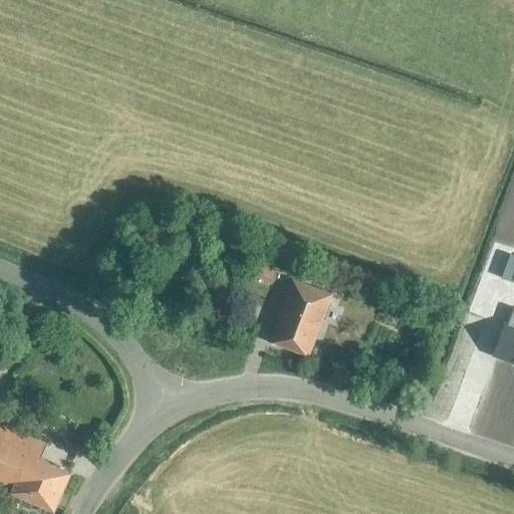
[(513,256),(509,254),(501,277),(513,282),(513,256)]
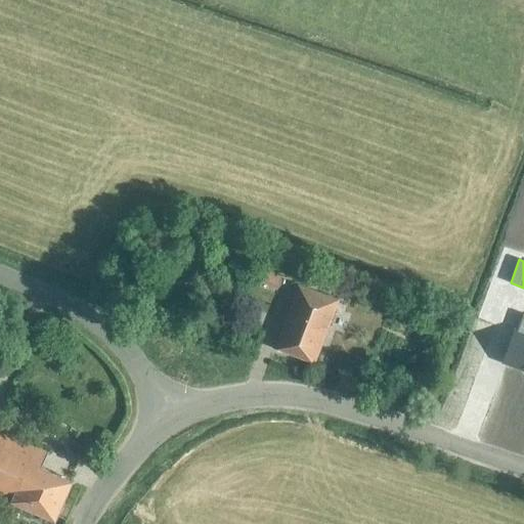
[(277,287),(280,277),(265,272),(262,281),(277,287)]
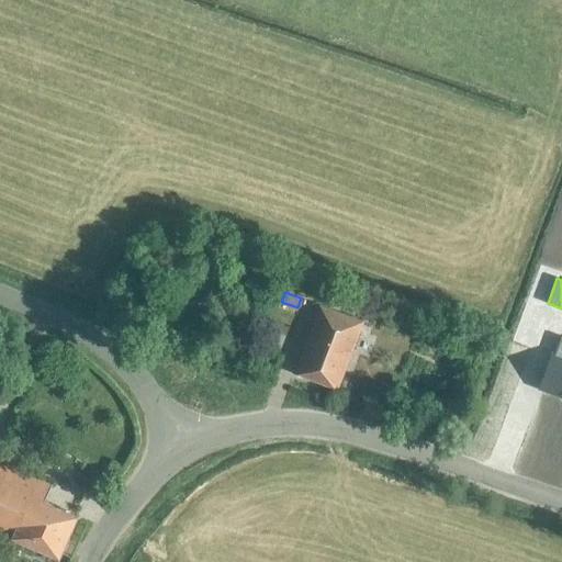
[(337,390),(362,322),(319,305),(293,373),(337,390)]
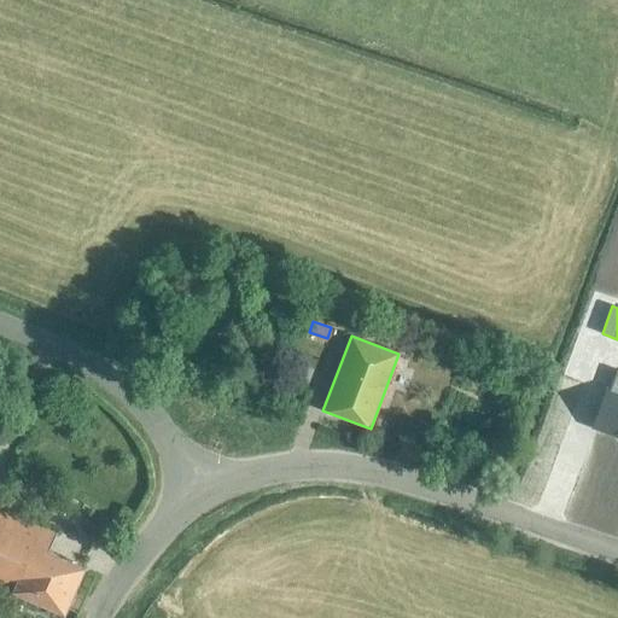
[(617,371),(607,367),(587,421),(617,432),(617,371)]
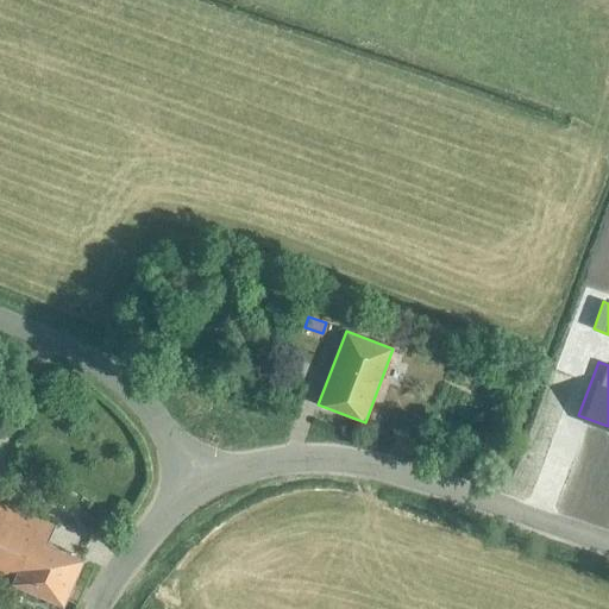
[(63,603),(82,559),(48,544),(55,526),(0,500),(0,576),(14,582),(63,603)]
